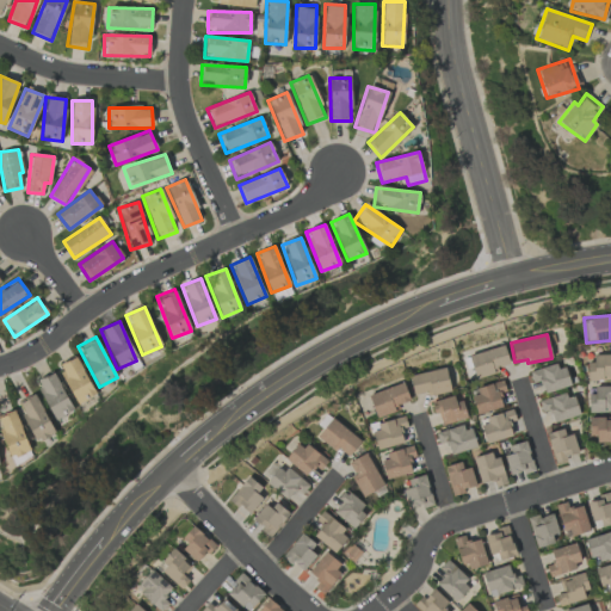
[(475,378),(499,372),(497,368),(508,364),(504,346),(468,356),(475,378)]
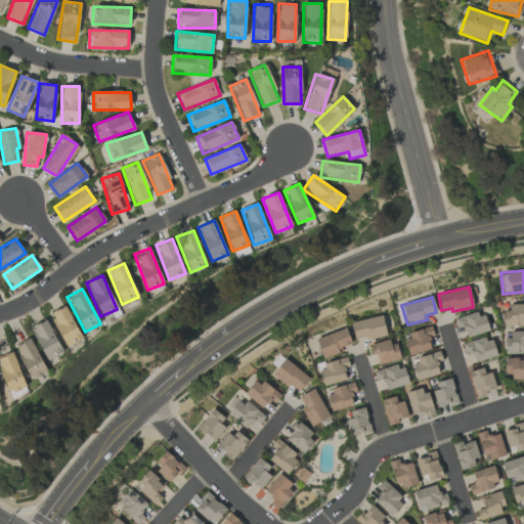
[(506,326),(523,325),(523,304),(505,305),(506,326)]
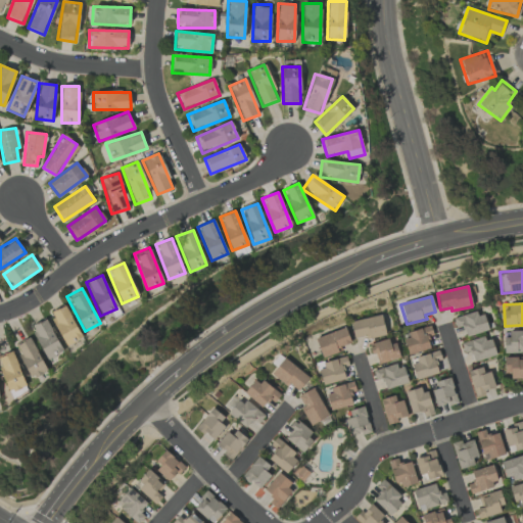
[(64,346),(81,339),(66,304),(50,312),(64,346)]
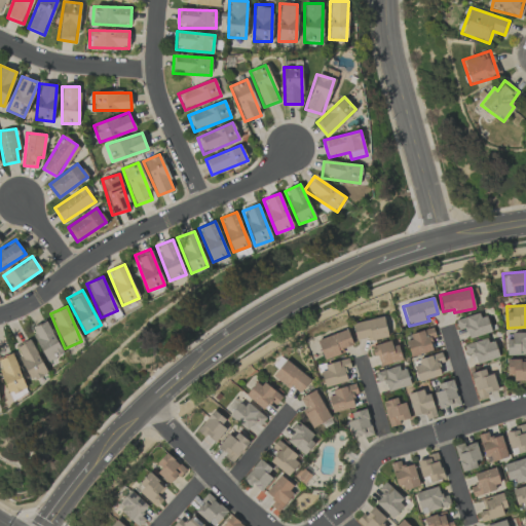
[(466,332),(468,339),(489,332),(483,311),(455,321),(460,334),(466,332)]
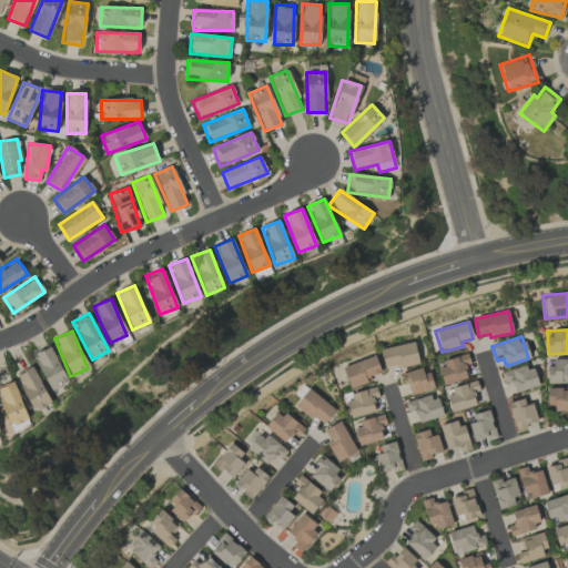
[(379,350),(384,367),(398,364),(399,368),(418,363),(413,342),(379,350)]
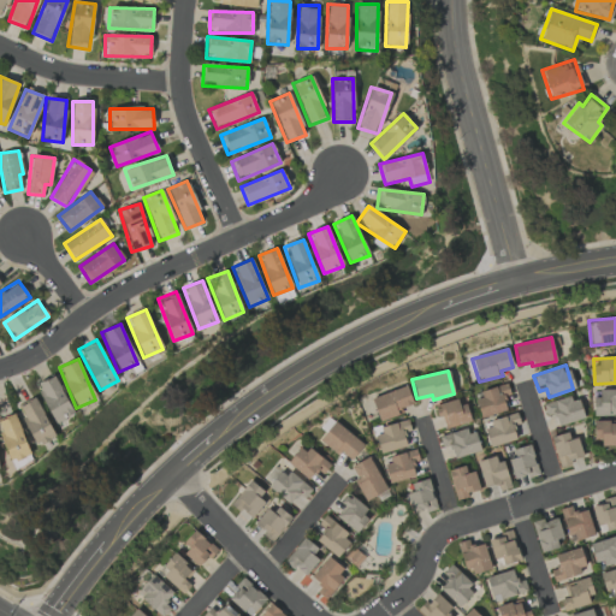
[(73,414),(53,375),(35,385),(55,424),(73,414)]
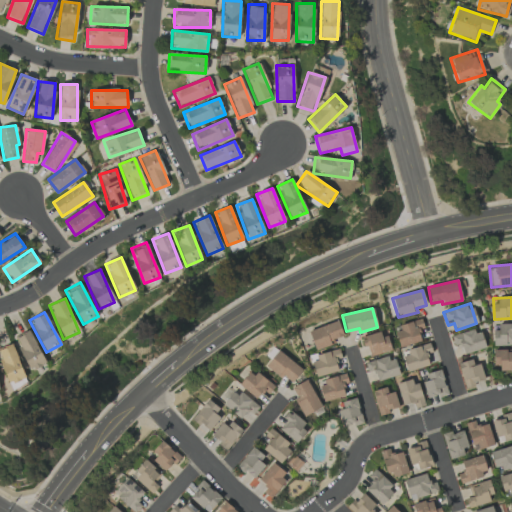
[(420,341),(417,331),(424,329),(421,319),(393,327),(399,347),(420,341)]
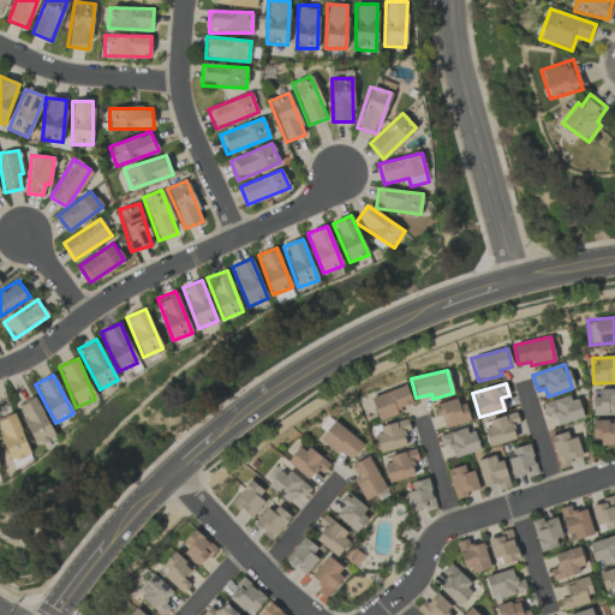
[(378,419),(413,406),(405,384),(370,398),(378,419)]
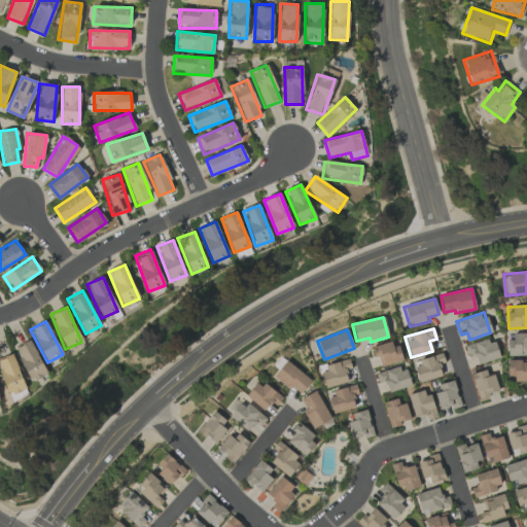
[(508,356),(526,355),(526,334),(508,335),(508,356)]
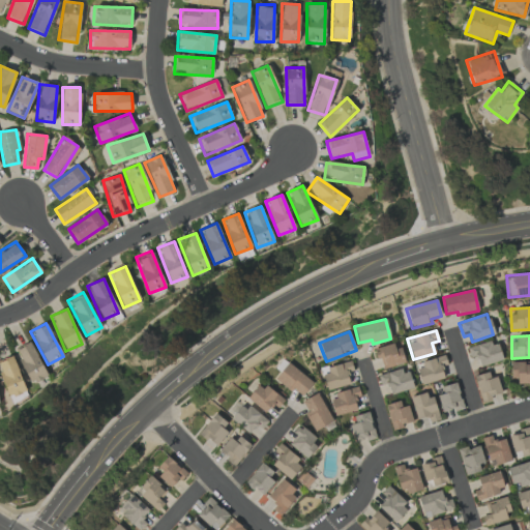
[(502,360),(496,340),(467,349),(469,358),(476,356),(479,367),(502,360)]
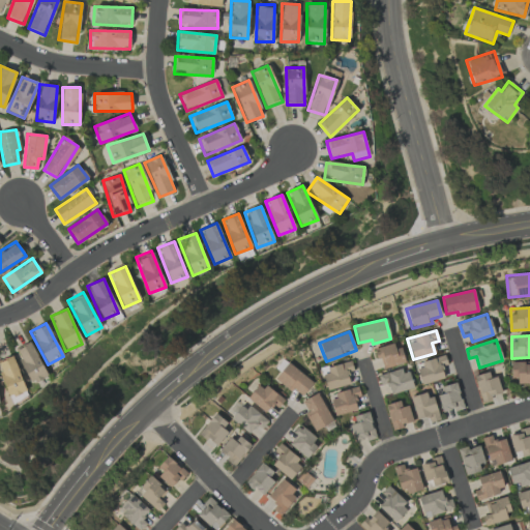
[(31,384),(47,376),(30,342),(15,349),(31,384)]
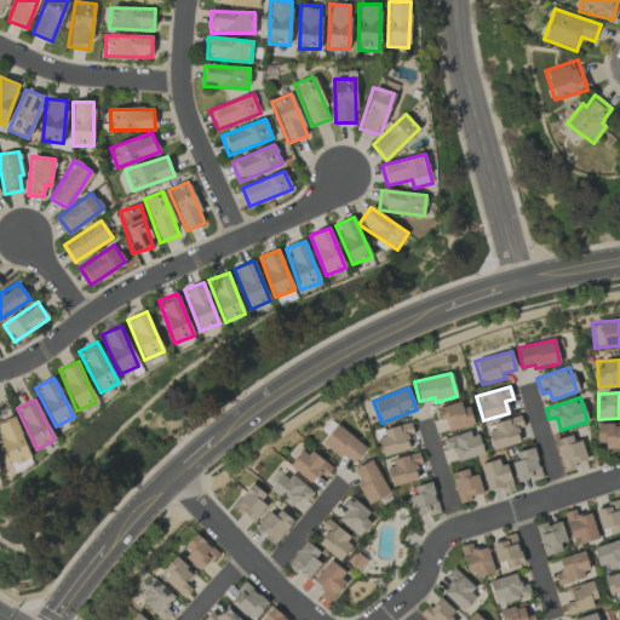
[(445,432),(471,425),(465,401),(438,407),(445,432)]
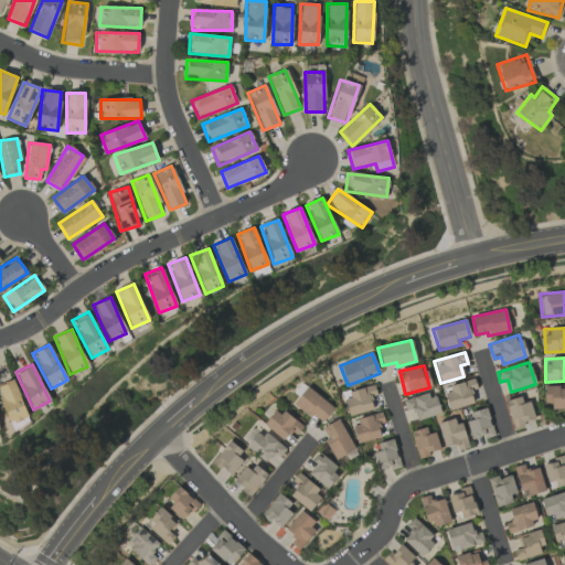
[(0,384),(0,396),(11,427),(29,420),(13,380),(0,384)]
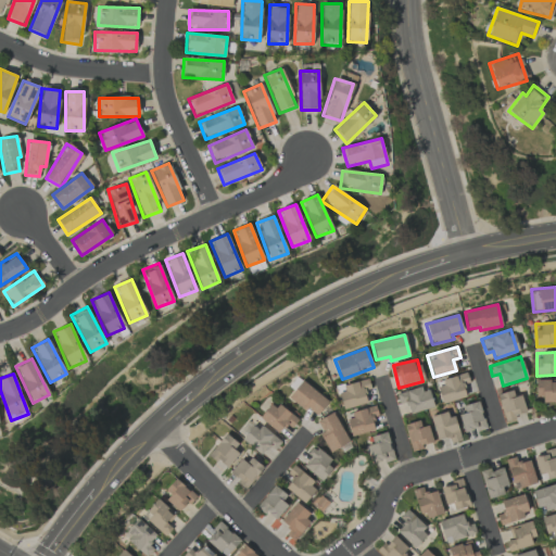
[(442,404),(466,396),(463,384),(469,383),(466,374),(436,383),(442,404)]
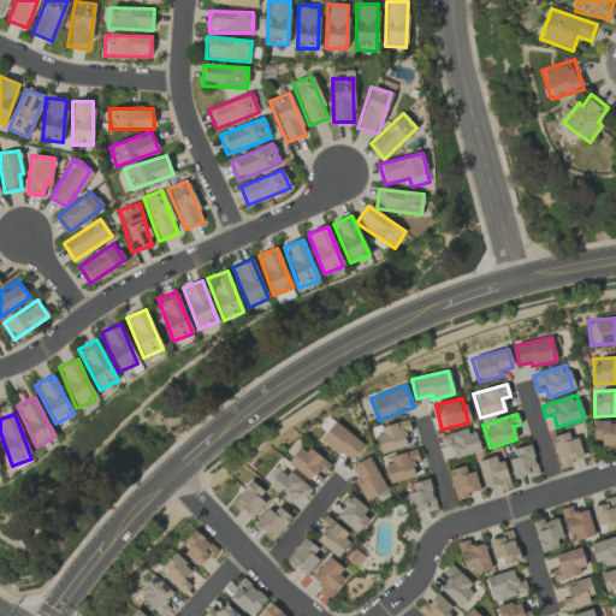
[(615,445),(615,420),(596,421),(596,446),(615,445)]
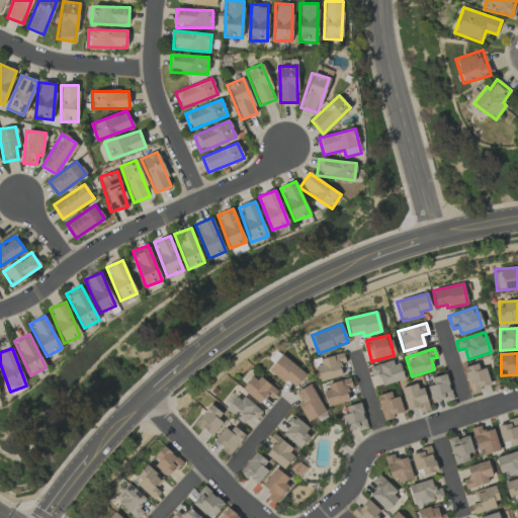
[(306,372),(279,354),(268,370),(294,389),(306,372)]
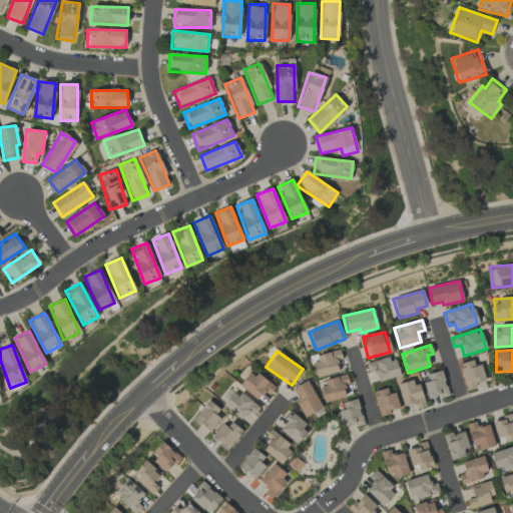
[(339,372),(336,362),(342,360),(340,351),(311,359),(317,378),(339,372)]
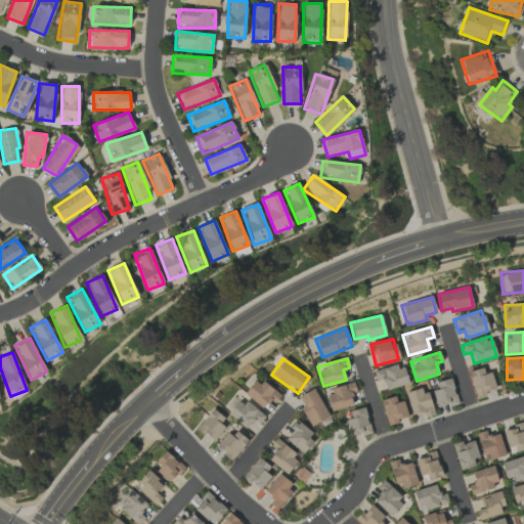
[(408,384),(402,363),(374,373),(377,381),(383,379),(386,390),(408,384)]
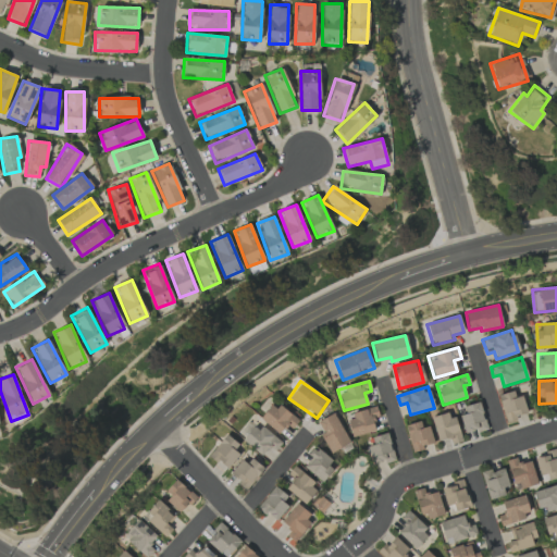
[(522,396),(515,397),(514,392),(498,394),(505,424),(517,421),(516,416),(527,413),(522,396)]
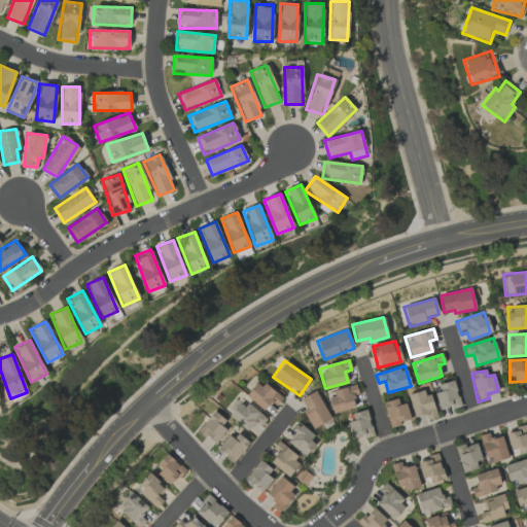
[(264,410),(270,401),(275,407),(281,398),(258,380),(245,396),(264,410)]
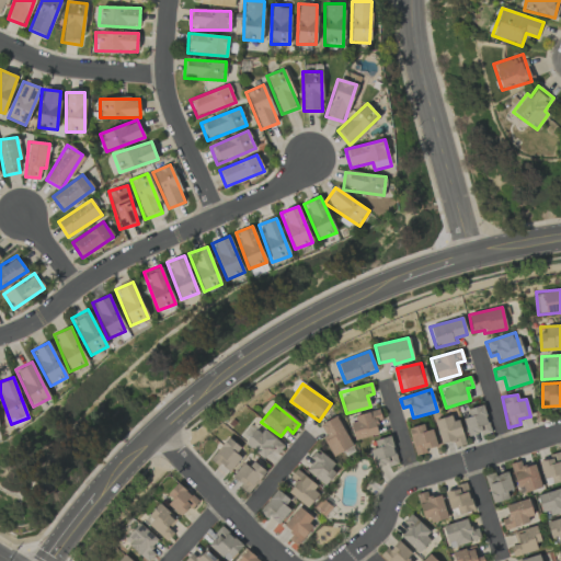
[(460,414),(468,438),(491,431),(482,407),(460,414)]
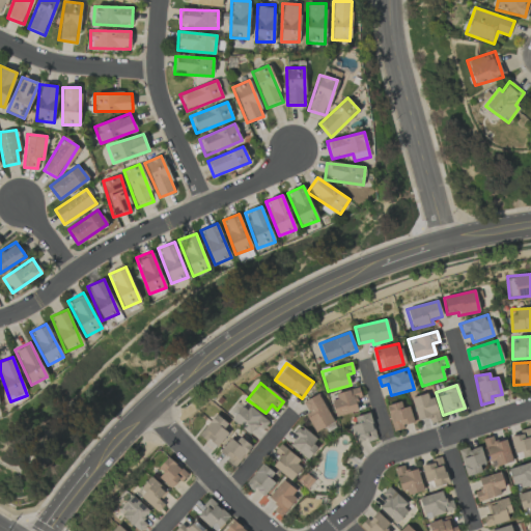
[(358,411),(355,399),(361,397),(358,388),(329,396),(335,417),(358,411)]
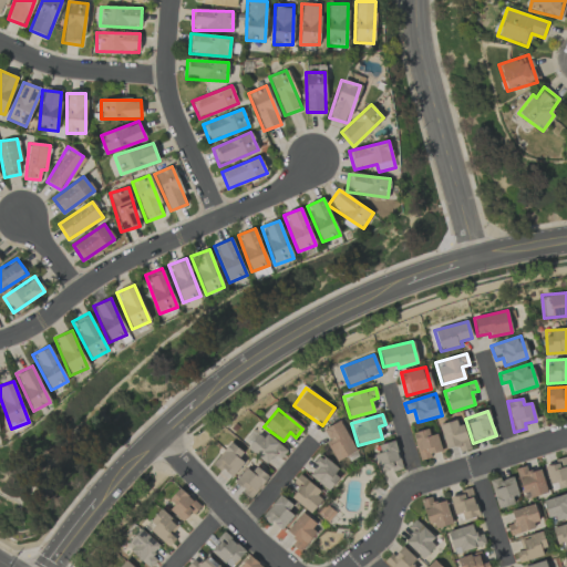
[(321,430),(336,461),(356,452),(340,421),(321,430)]
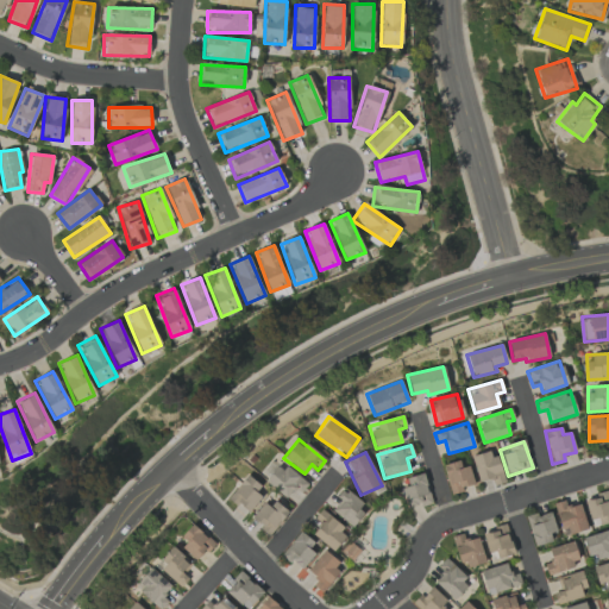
[(493,485),(503,483),(497,452),(472,457),(477,482),(491,479),(493,485)]
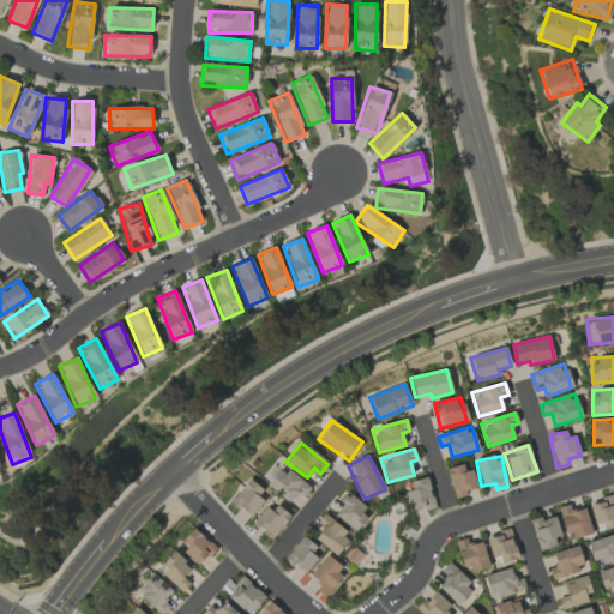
[(474,470),(464,471),(463,465),(447,468),(452,498),(467,497),(465,491),(476,489),(474,470)]
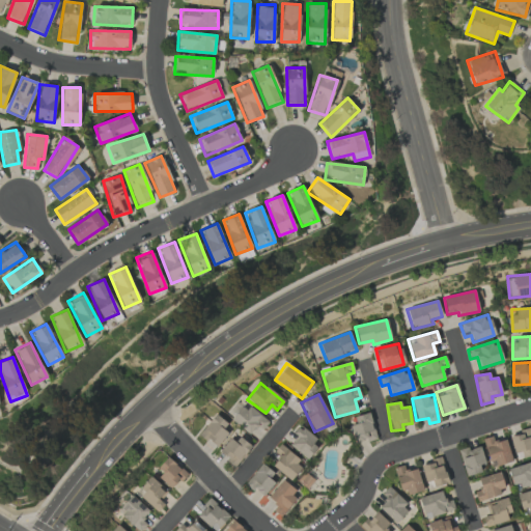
[(268,423),(244,403),(231,419),(249,435),(256,426),(261,430),(268,423)]
